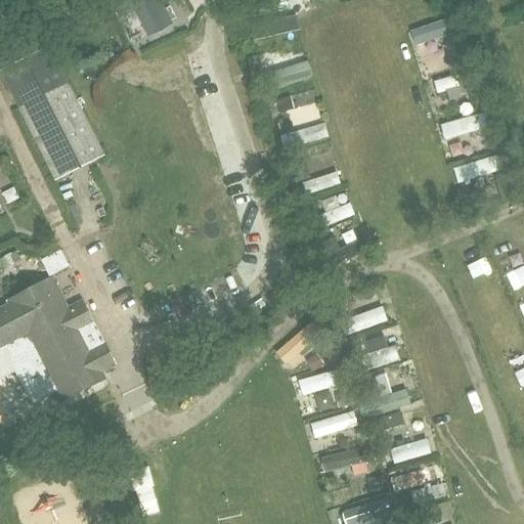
[(416,45),(463,34),(459,17),(411,29),(416,45)]
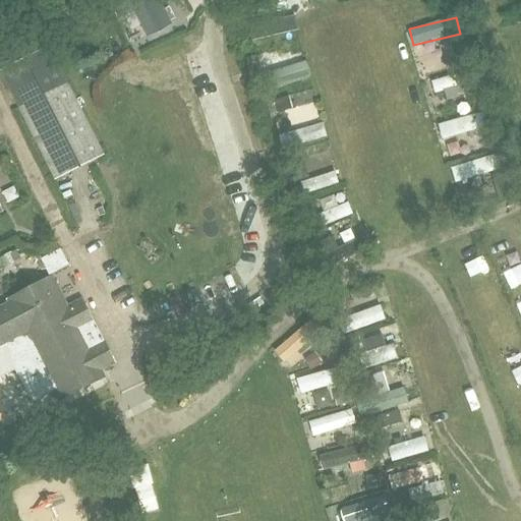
[(105,157),(67,83),(49,48),(1,72),(57,181),(105,157)]
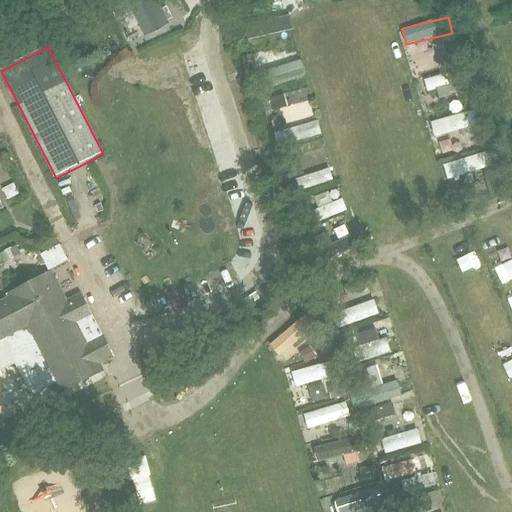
[(456,47),(449,50),(452,59),(460,56),(456,47)]
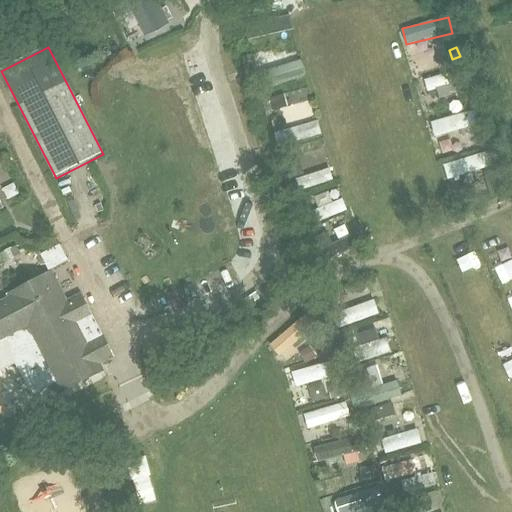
[(251,54),(241,57),(245,71),(255,68),(251,54)]
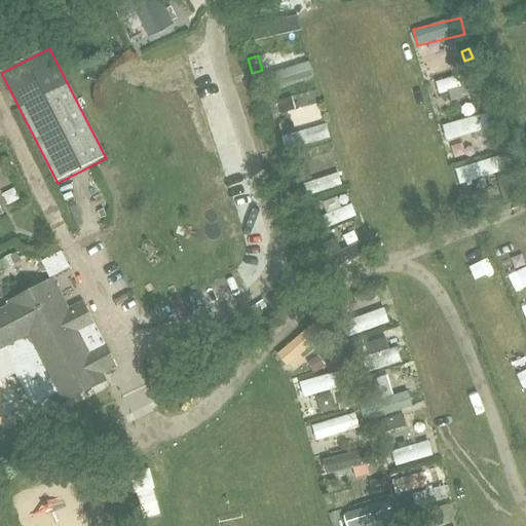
[(264,90),(316,79),(313,63),(261,74),(264,90)]
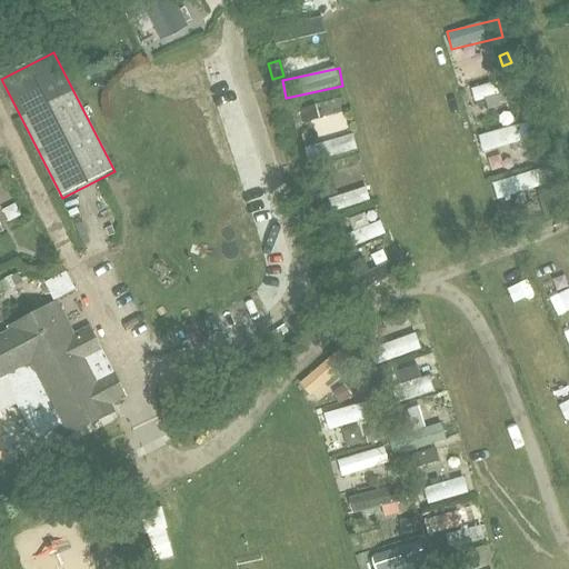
[(522,77),(475,86),(478,107),(526,97),(522,77)]
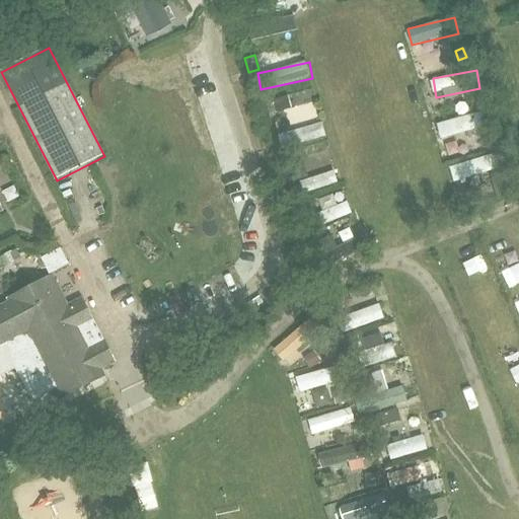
[(482,96),(465,100),(469,115),(486,110),(482,96)]
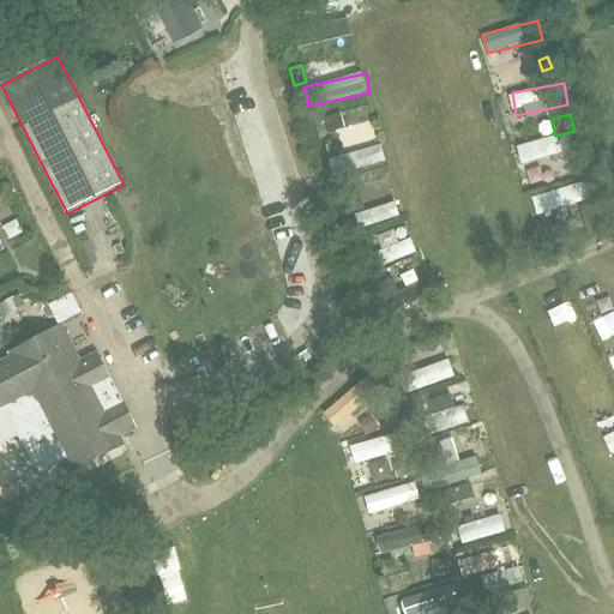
[(333,115),(320,119),(325,134),(338,130),(333,115)]
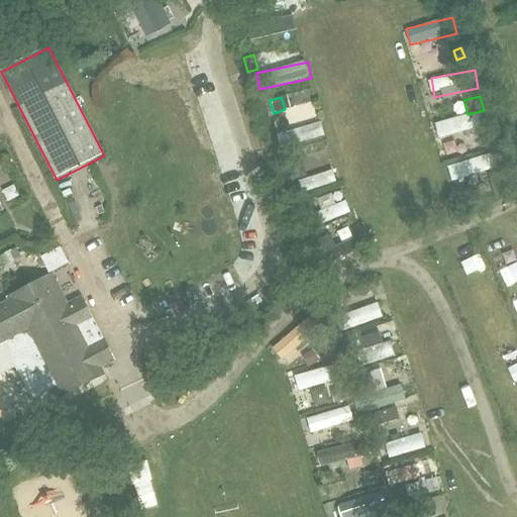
[(476,123),(484,122),(483,114),(443,120),(445,134),(456,132),(457,143),(479,140),(476,123)]
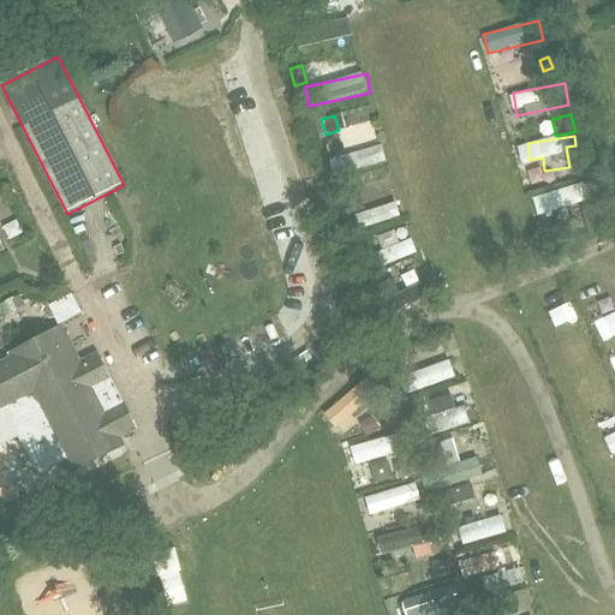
[(387,148),(333,156),(335,173),(389,165),(387,148)]
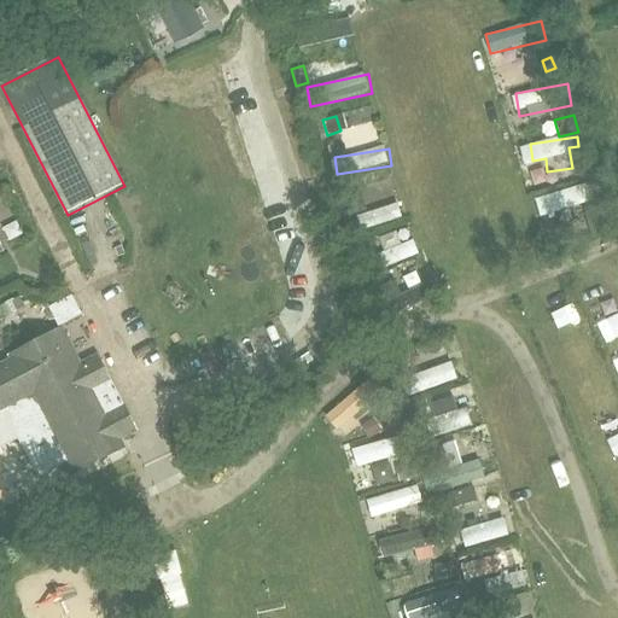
[(586,162),(576,164),(579,179),(589,176),(586,162)]
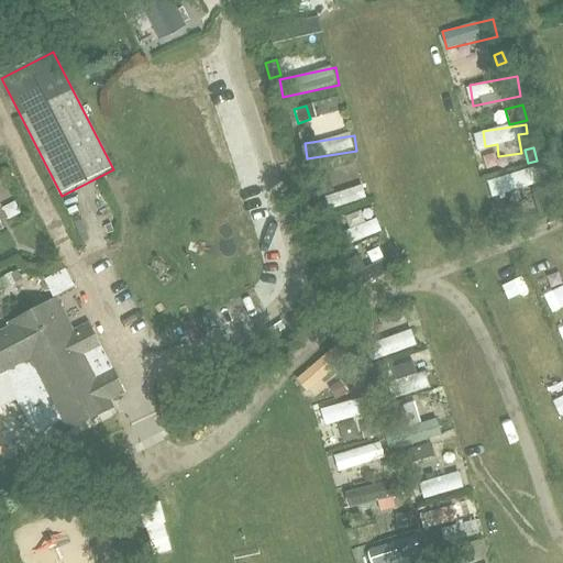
[(326,161),(312,165),(315,175),(329,170),(326,161)]
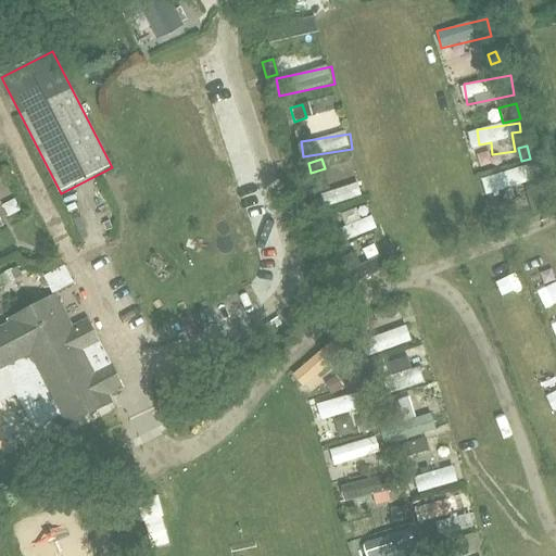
[(535,167),(484,178),(488,193),(539,182),(535,167)]
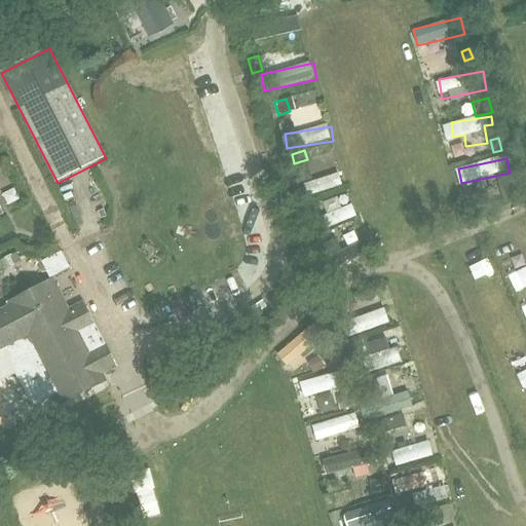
[(309,195),(346,184),(342,172),(305,183),(309,195)]
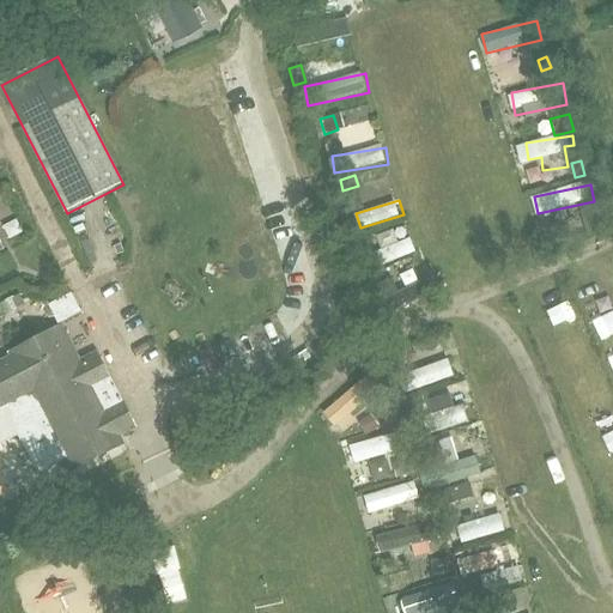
[(369,234),(362,237),(365,246),(372,243),(369,234)]
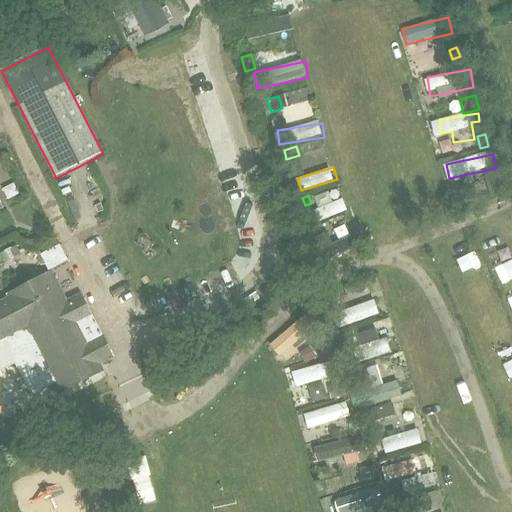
[(344,198),(311,213),(316,223),(349,209),(344,198)]
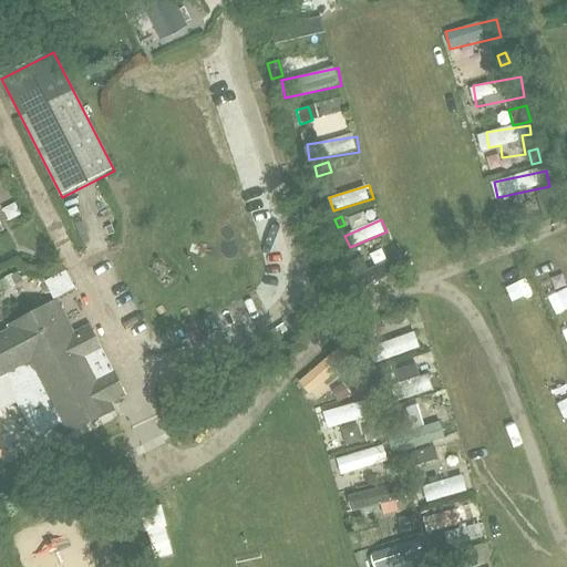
[(65,435),(112,411),(107,402),(73,337),(55,302),(9,327),(11,332),(0,338),(0,409),(17,400),(35,435),(59,423),(65,435)]
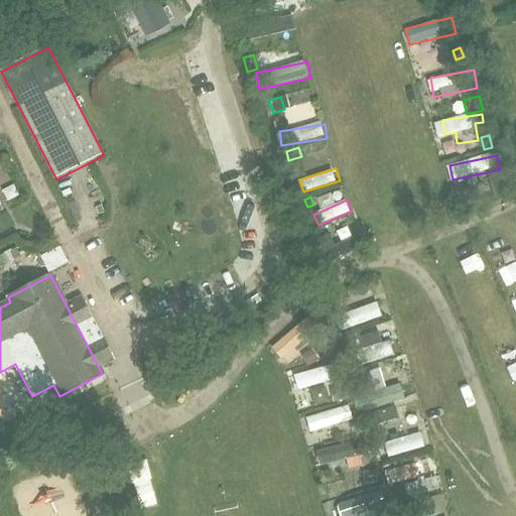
[(335,297),(324,301),(329,314),(339,310),(335,297)]
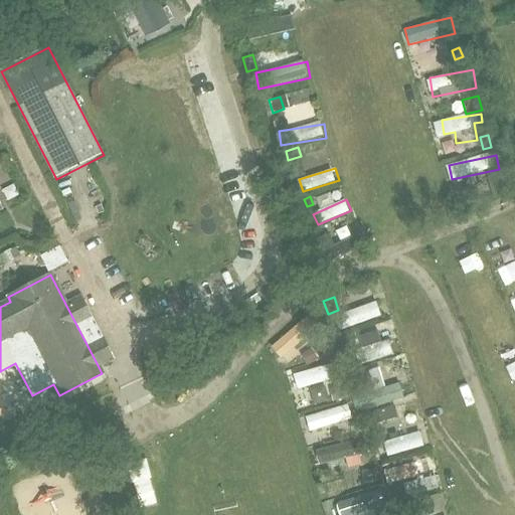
[(342,331),(385,314),(379,300),(337,317),(342,331)]
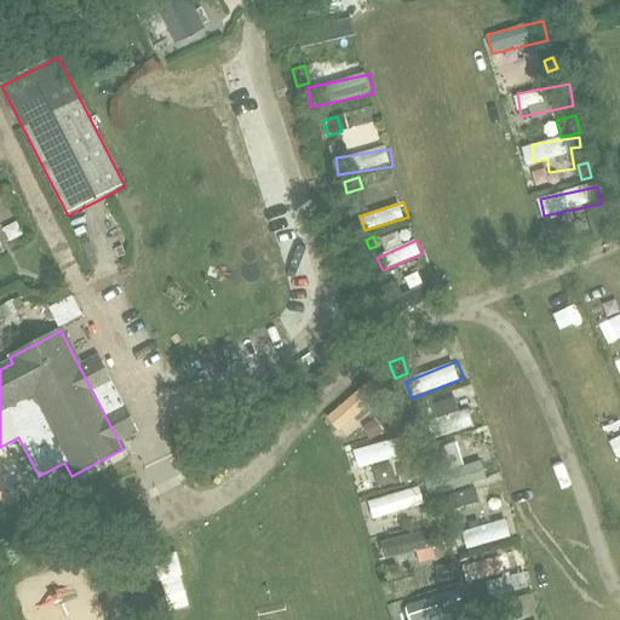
[(377,380),(327,413),(339,430),(389,397),(377,380)]
